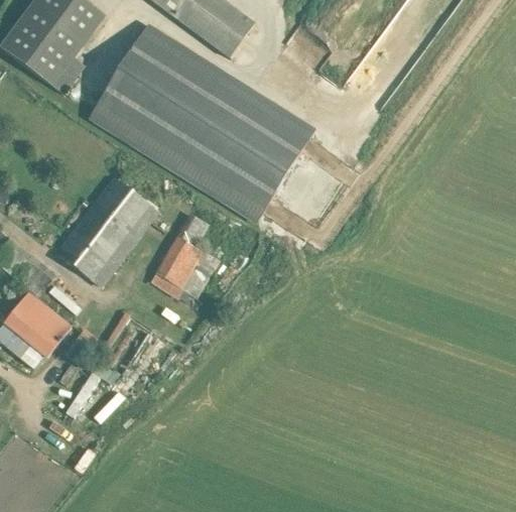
[(106,13),(88,0),(35,0),(1,46),(53,85),(106,13)]
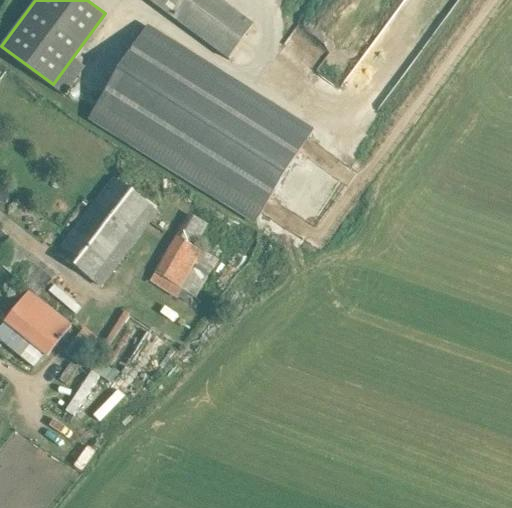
[(152,0),(229,57),(254,23),(222,0),(152,0)]
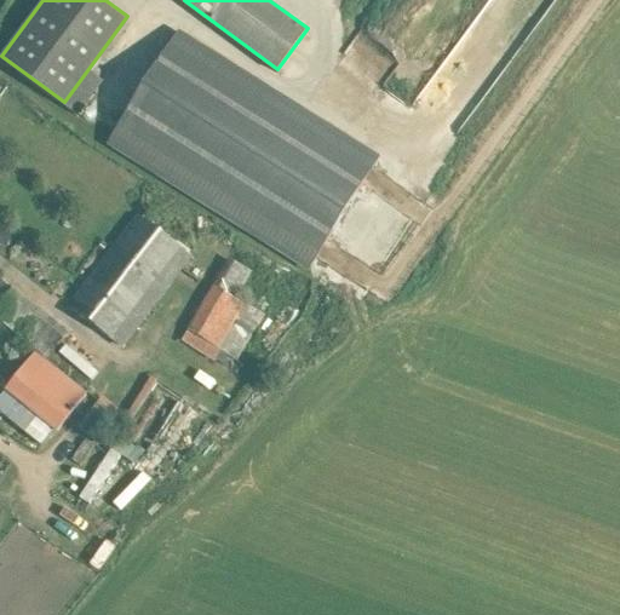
[(379,154),(178,28),(110,137),(311,262),(379,154)]
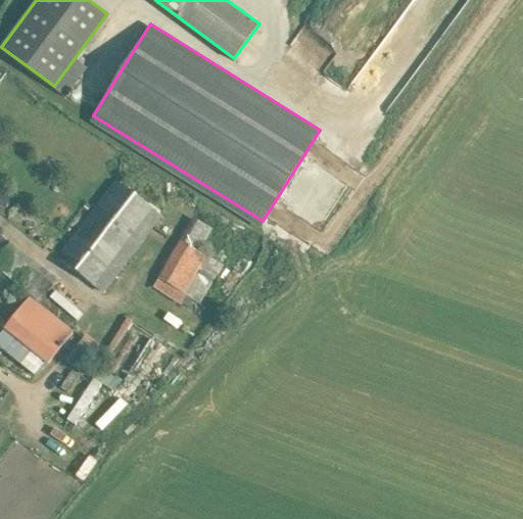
[(56,255),(91,282),(150,204),(115,178),(56,255)]
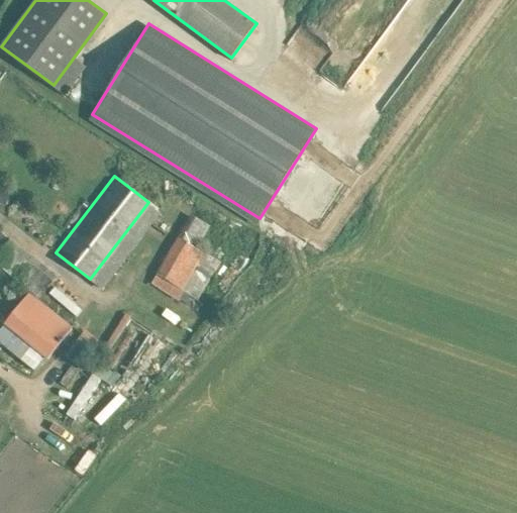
[(156,273),(183,288),(205,250),(197,245),(210,223),(191,211),(178,234),(156,273)]
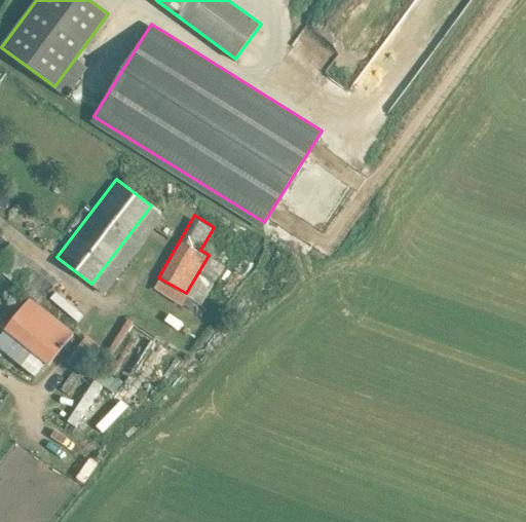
[(13,238),(8,244),(0,235),(0,266),(39,301),(59,278),(13,238)]
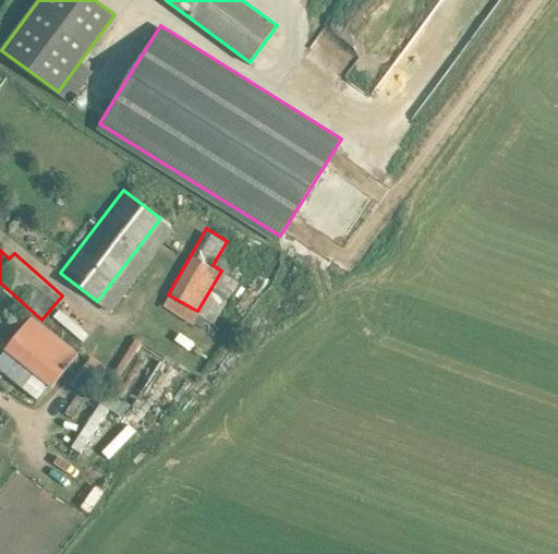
[(51,386),(79,352),(32,314),(4,348),(51,386)]
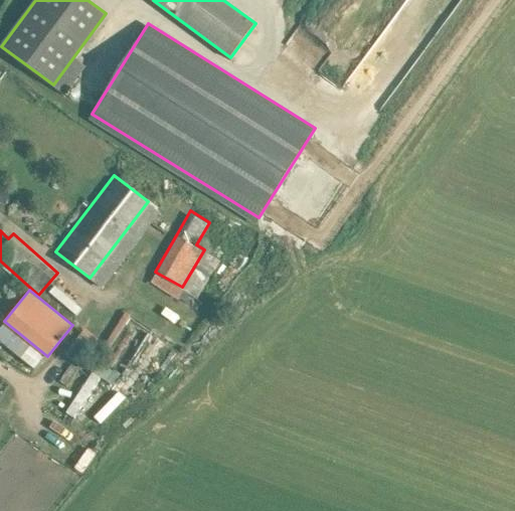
[(81,331),(64,352),(78,363),(84,354),(94,350),(98,344),(81,331)]
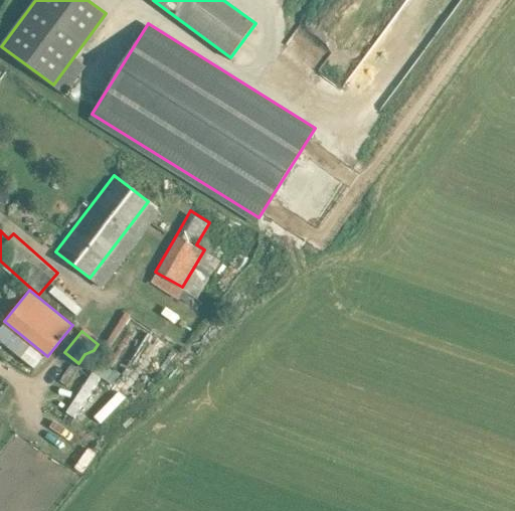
[(66,409),(79,417),(107,374),(94,366),(66,409)]
